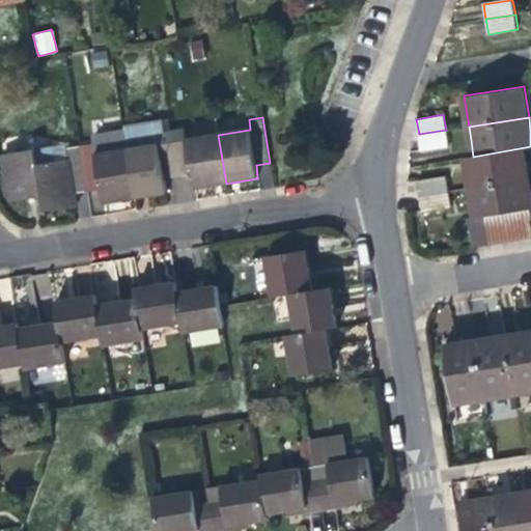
[(195,188),(226,184),(218,135),(187,139),(186,130),(169,132),(177,178),(188,176),(193,176),(195,188)]
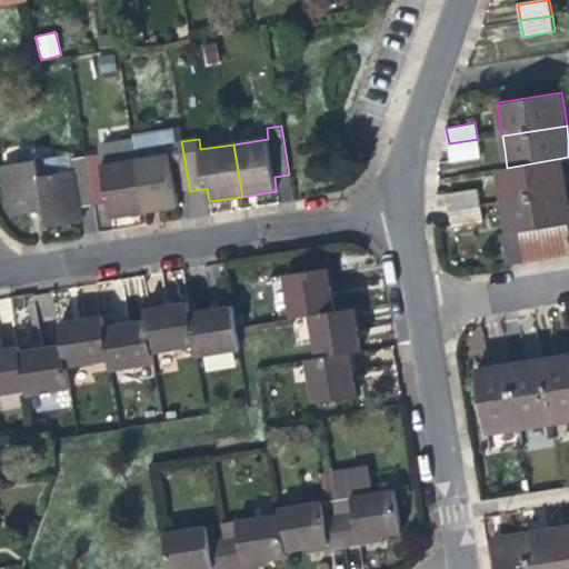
[(480,156),(478,139),(449,143),(451,161),(480,156)]
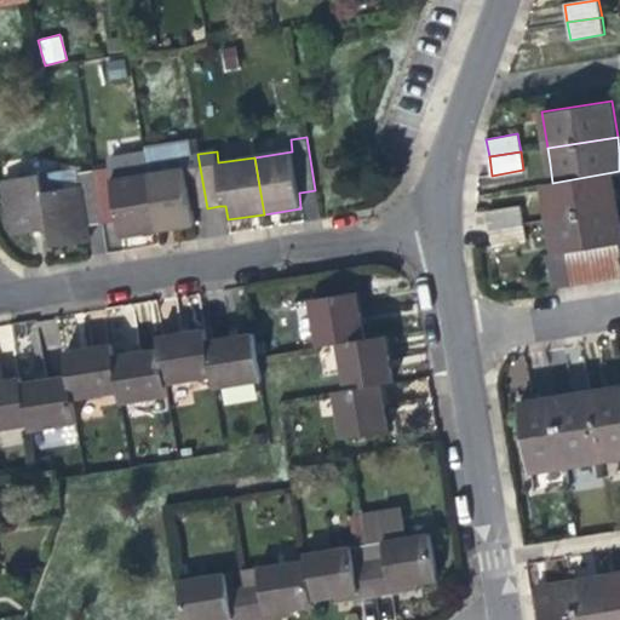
[(199,210),(207,208),(197,154),(185,156),(187,167),(148,174),(158,231),(196,225),(194,211),(199,210)]
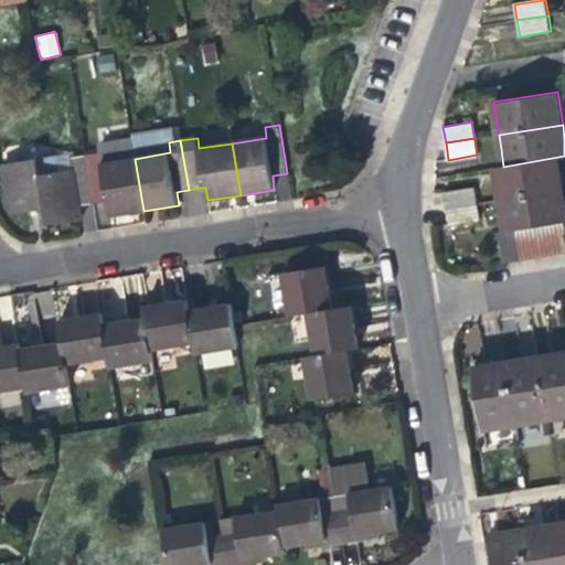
[(110,216),(144,211),(135,159),(102,163),(99,153),(85,156),(94,206),(108,203),(110,216)]
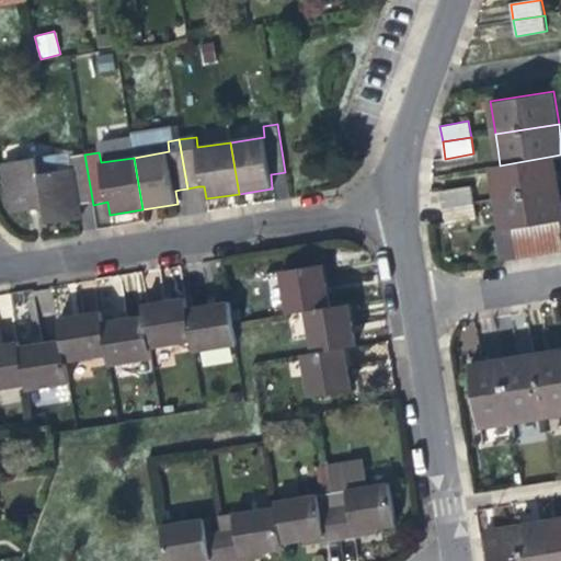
[(84,206),(93,205),(84,155),(71,157),(72,168),(38,173),(36,158),(2,163),(9,214),(45,208),(47,225),(82,219),(80,207),(84,206)]
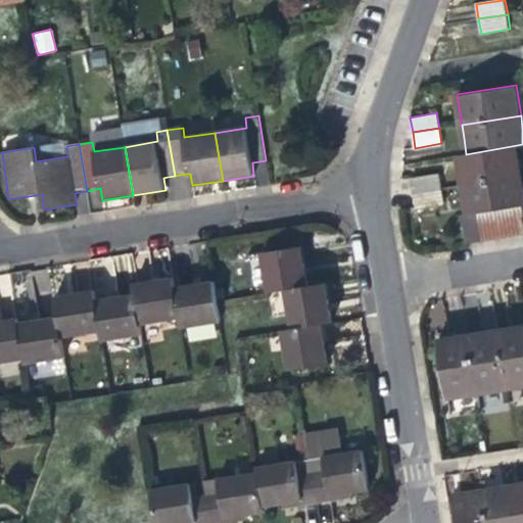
[(461,168),(463,184),(522,175),(517,145),(466,154),(459,155),(461,168)]
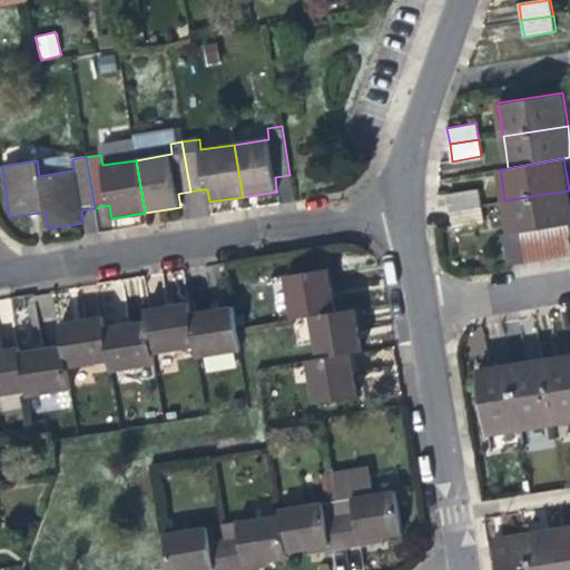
[(449,194),(451,209),(481,205),(479,188),(449,194)]
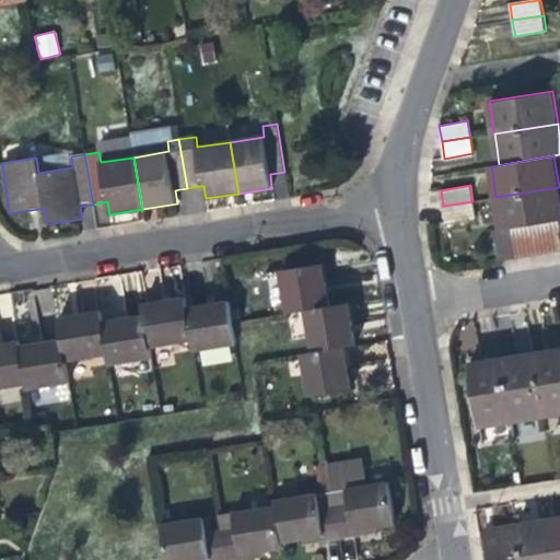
[(498,211),(500,230),(512,228),(528,225),(544,222),(559,220),(559,219),(559,195),(559,187),(496,197),(498,211)]
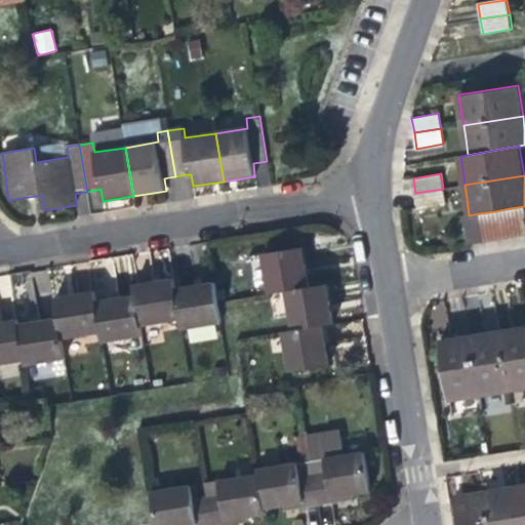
[(445,203),(443,189),(415,193),(418,208),(445,203)]
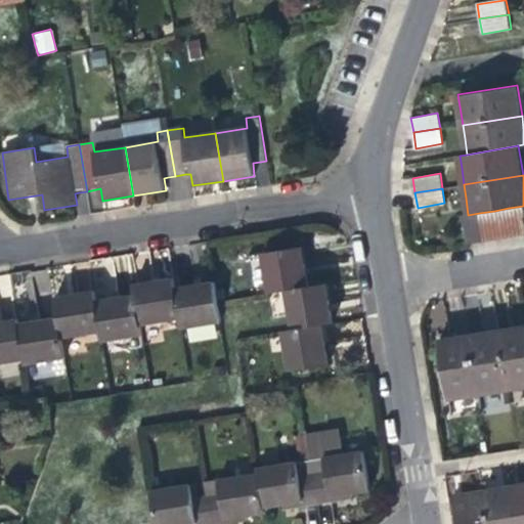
[(509,208),(513,235),(523,232),(523,214),(523,211),(523,206),(509,208)]
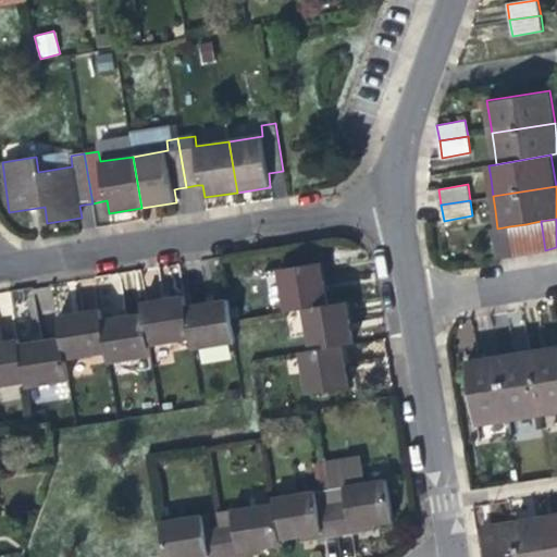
[(525,224),(530,252),(545,250),(541,221),(525,224)]
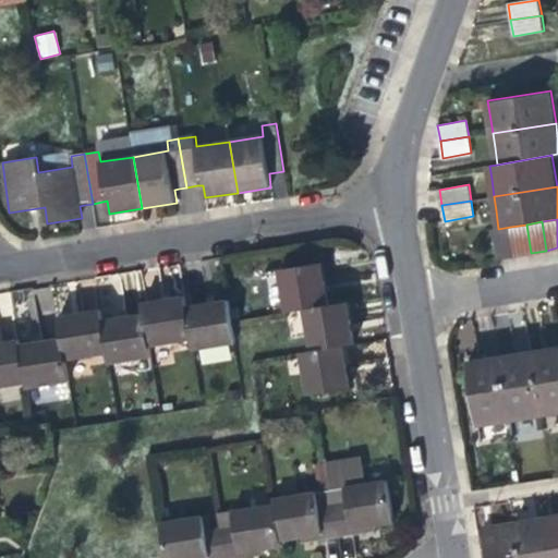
[(510,227),(514,256),(531,253),(526,225),(510,227)]
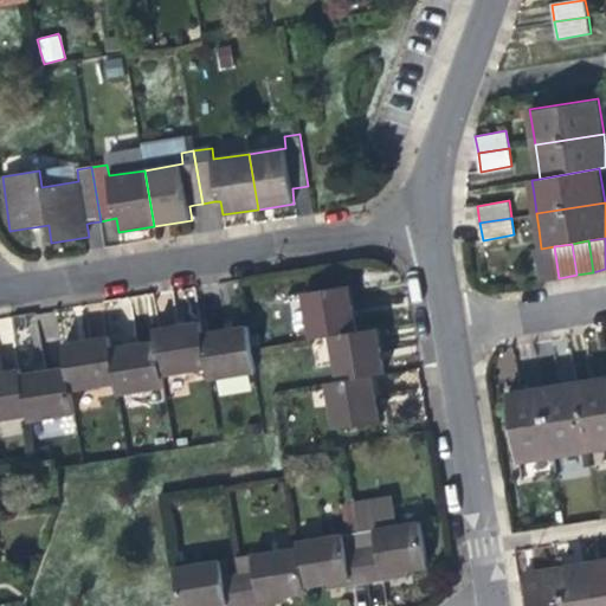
[(541,282),(559,278),(554,246),(541,249),(536,250),(540,279),(541,282)]
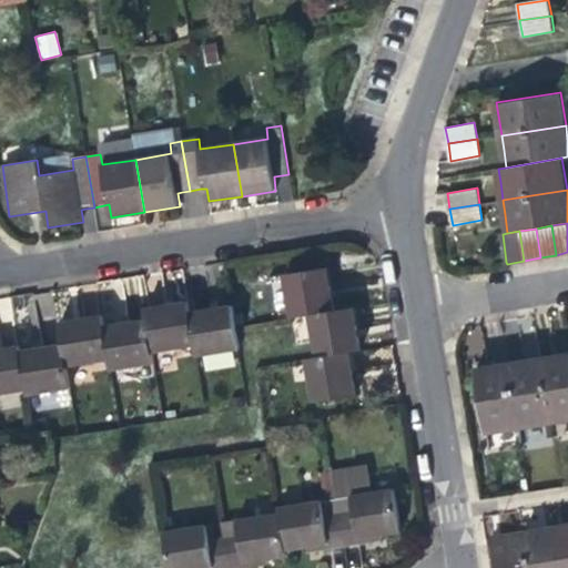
[(292,320),(308,317),(335,313),(332,290),(328,267),(284,275),(292,320)]
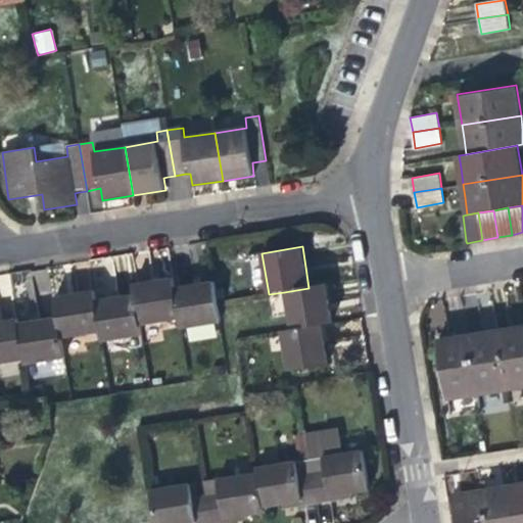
[(140,325),(179,318),(174,287),(173,276),(159,278),(133,283),(135,293),(140,325)]
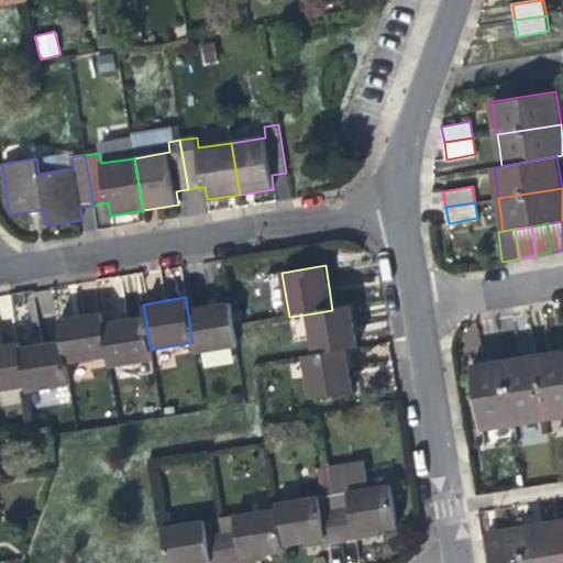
[(209,305),(187,309),(192,342),(195,354),(238,348),(234,326),(231,301),(209,305)]
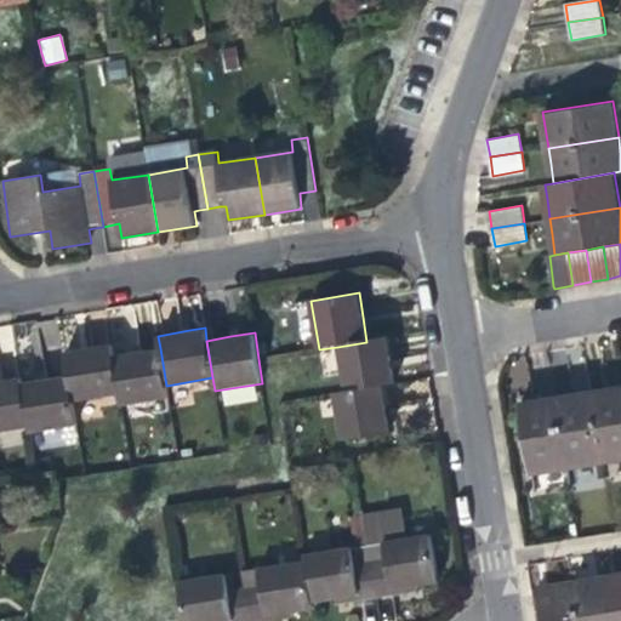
[(337,347),(345,392),(383,386),(394,385),(391,363),(387,339),(366,342),(337,347)]
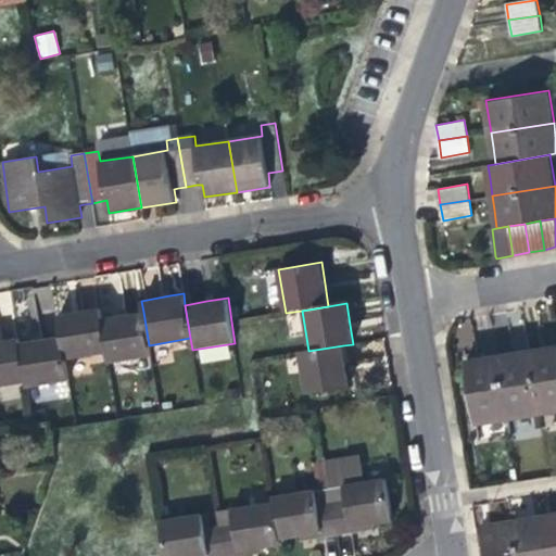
[(64,359),(105,353),(100,318),(99,308),(76,312),(58,315),(61,336),(64,359)]
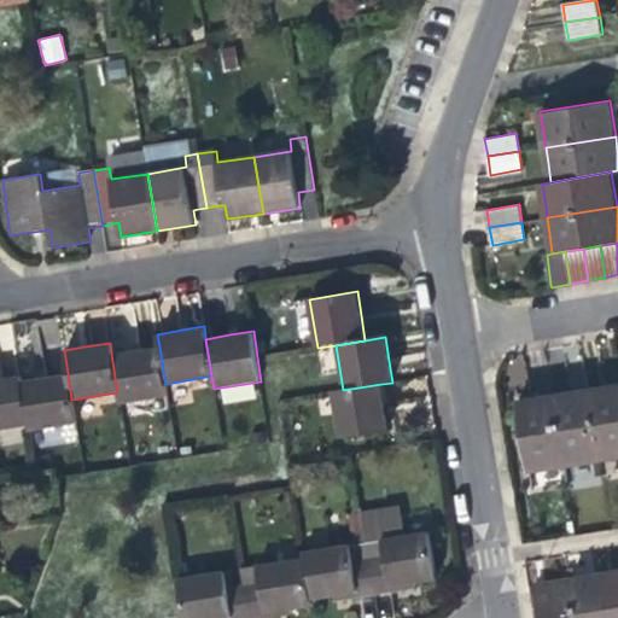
[(168,397),(165,384),(159,347),(133,350),(111,354),(117,392),(120,404),(168,397)]
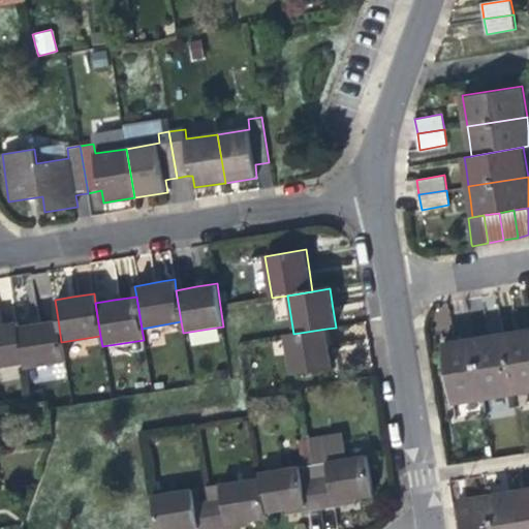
[(65,363),(61,342),(58,319),(36,322),(19,325),(25,365),(26,369),(65,363)]
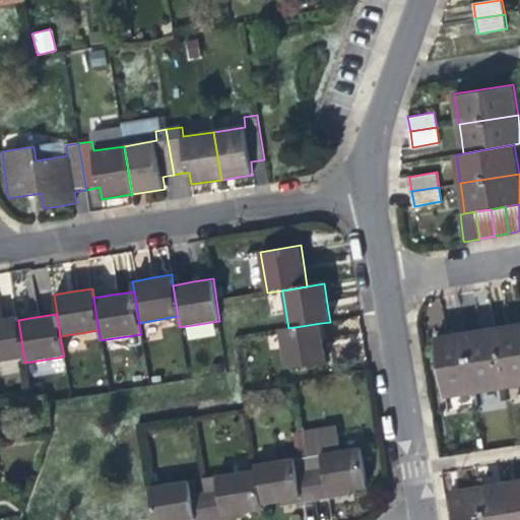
[(0,362),(24,359),(18,320),(17,316),(0,318),(0,362)]
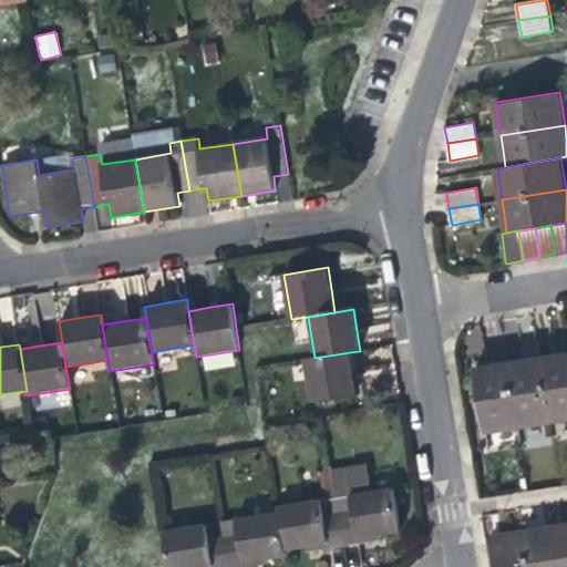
[(353,373),(350,352),(315,358),(305,360),(311,401),(357,394),(353,373)]
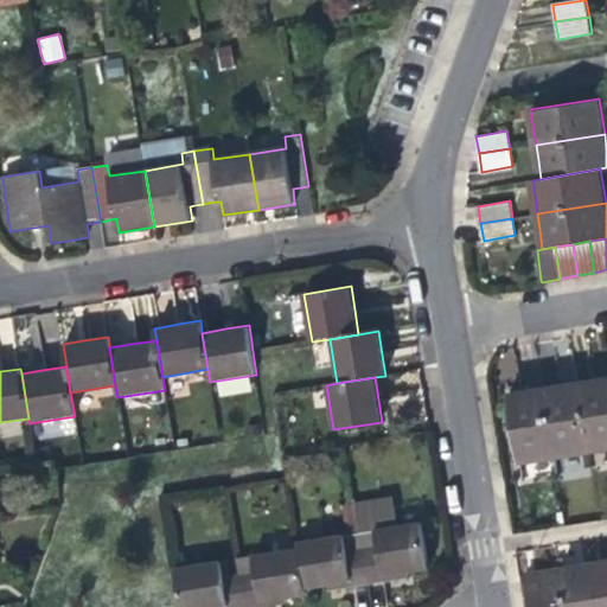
[(588,452),(606,448),(606,378),(592,382),(577,384),(588,452)]
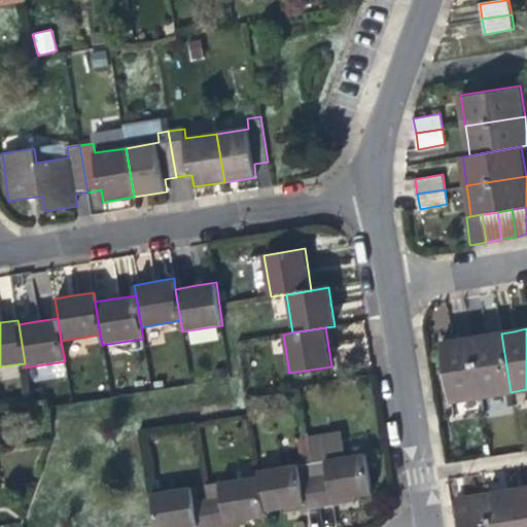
[(481,397),(511,392),(501,334),(486,336),(470,338),(481,397)]
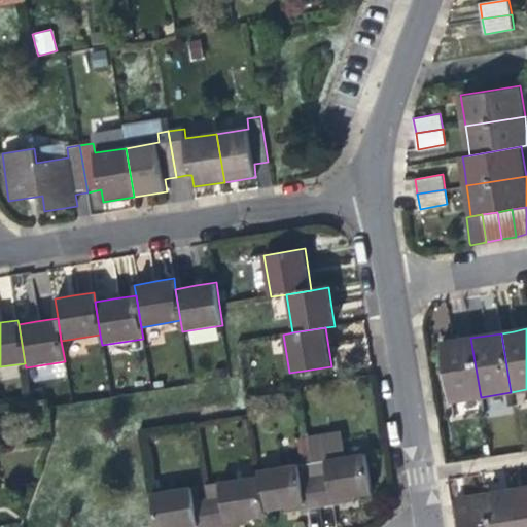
[(451,402),(481,397),(470,338),(455,341),(442,343),(451,402)]
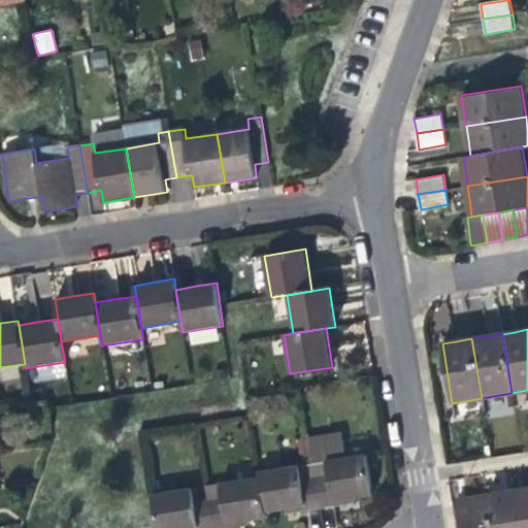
[(328,462),(314,464),(320,508),(333,506),(333,502),(348,499),(371,495),(366,456),(347,459),(342,434),(324,437),(328,462)]
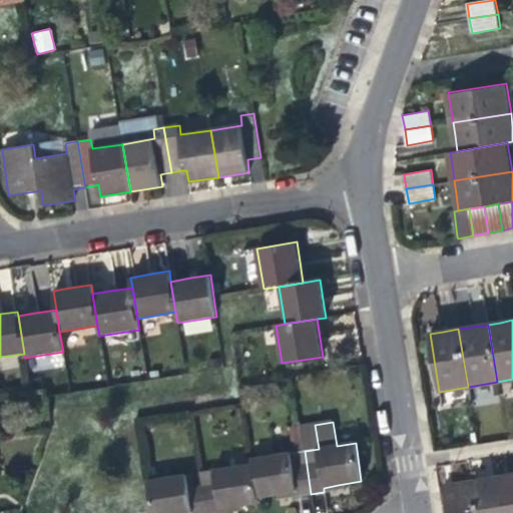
[(319,449),(315,425),(301,427),(305,451),(319,449)]
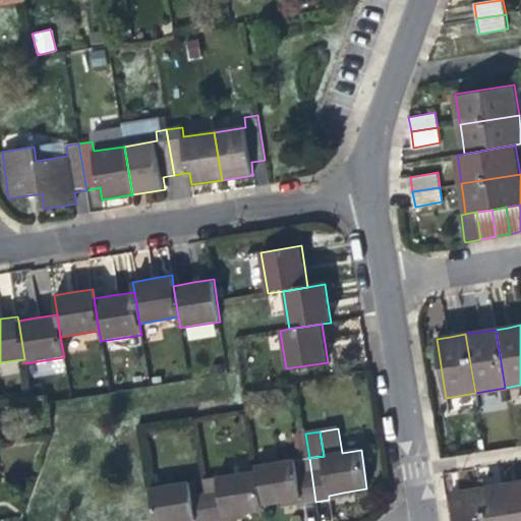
[(255,467),(255,470),(262,506),(290,502),(300,500),(301,504),(315,502),(309,458),(255,467)]
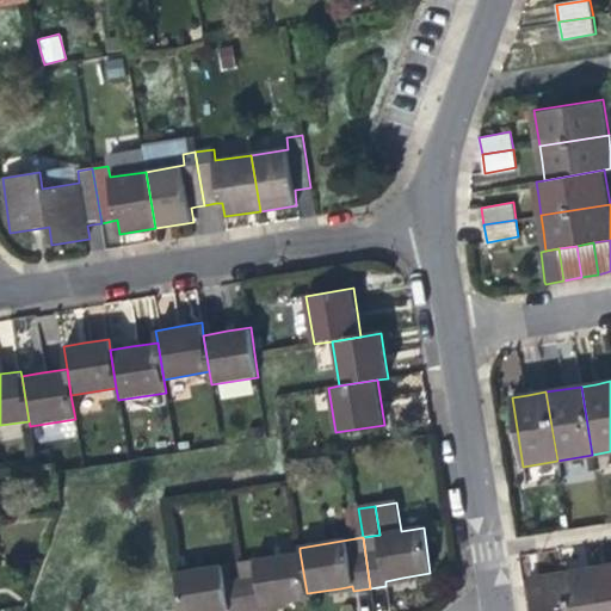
[(308,600),(307,593),(300,551),(254,559),(257,574),(241,578),(246,610),(261,610),(261,608),(287,604),(308,600)]
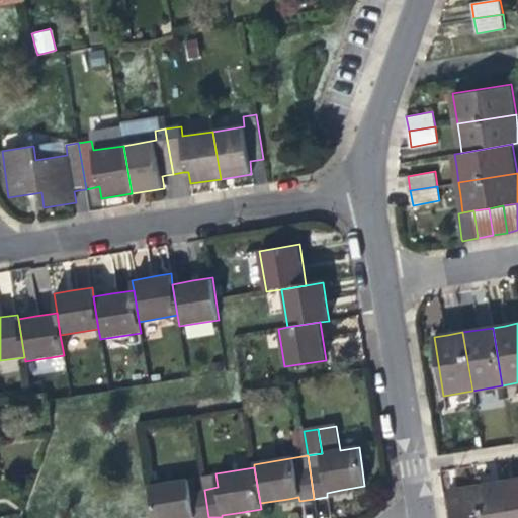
[(208,517),(204,490),(190,492),(187,479),(149,485),(153,517),(208,517)]
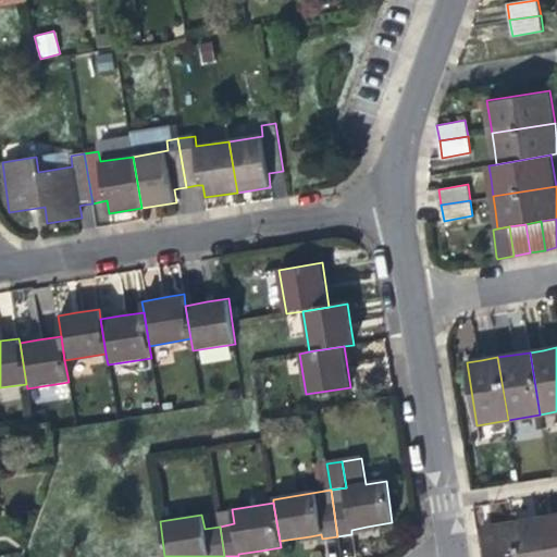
[(556,556),(556,515),(544,517),(551,556),(556,556)]
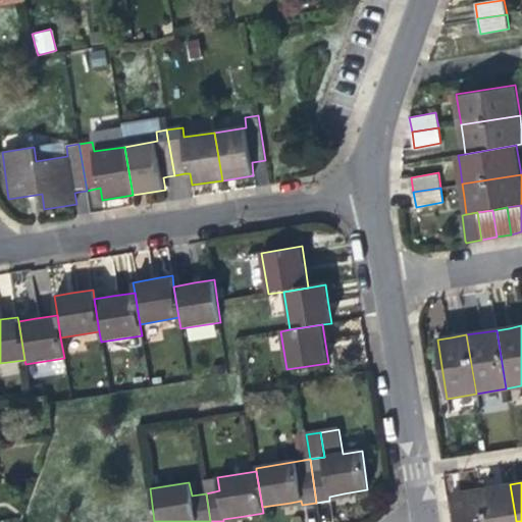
[(486,521),(516,521),(510,484),(493,487),(481,489),(486,521)]
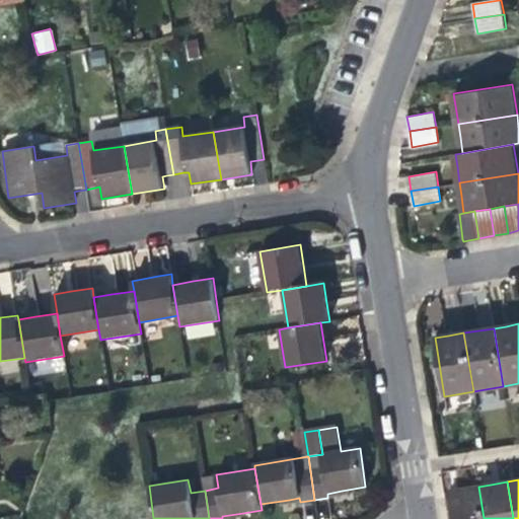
[(449,492),(453,518),(484,518),(478,487),(464,490),(449,492)]
